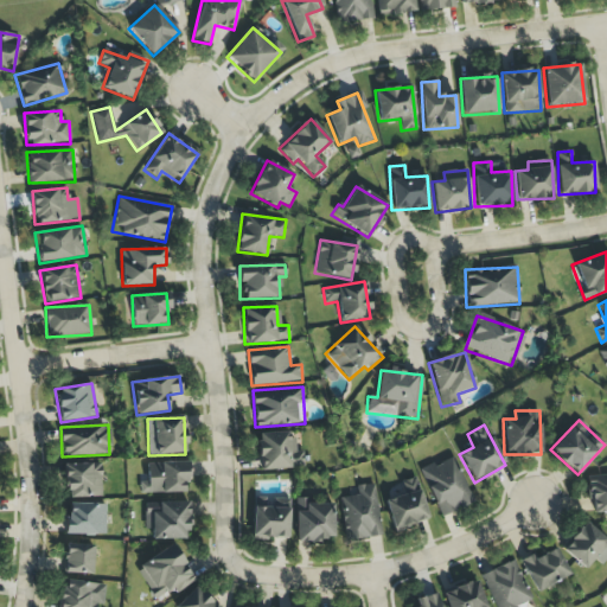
[(259,470),(304,468),(302,452),(295,452),(294,433),(257,434),(259,470)]
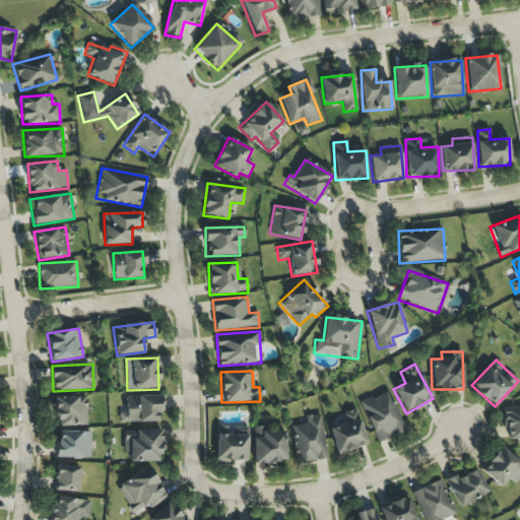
[(359,403),(378,443),(406,430),(388,390),(359,403)]
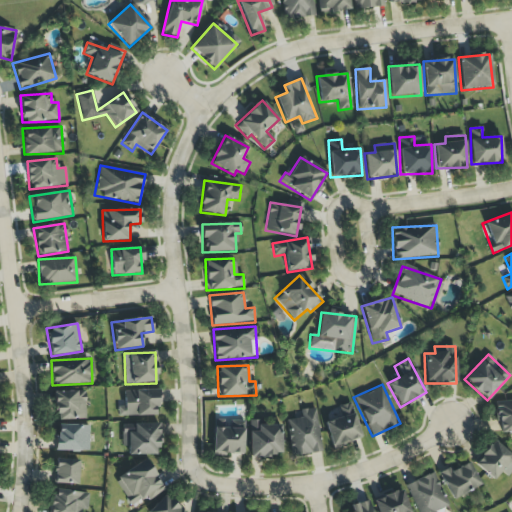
[(125,391),(125,407),(118,407),(118,416),(155,416),(154,406),(160,406),(160,390),(125,391)]
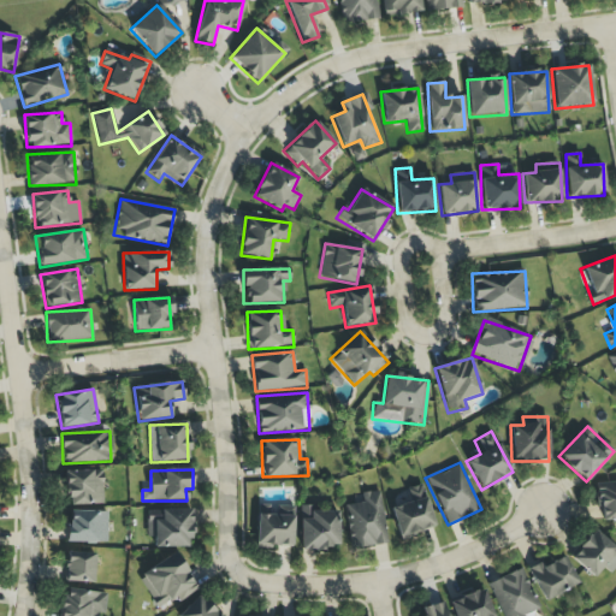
[(102,471),(65,472),(66,505),(104,504),(102,471)]
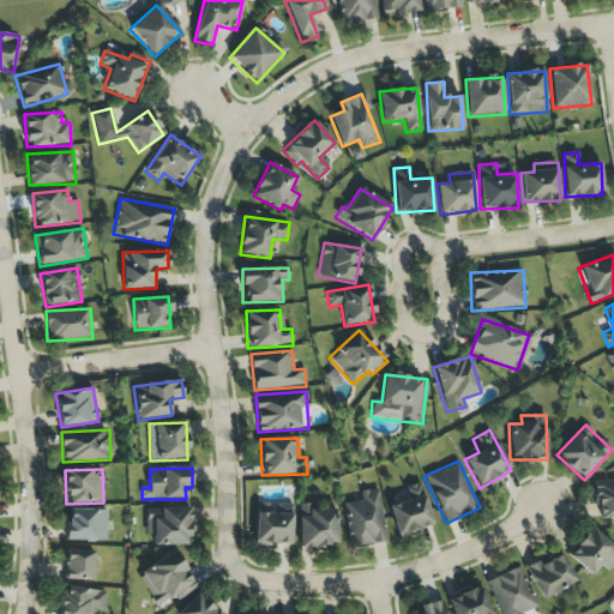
[(613,480),(596,481),(597,519),(613,518),(613,480)]
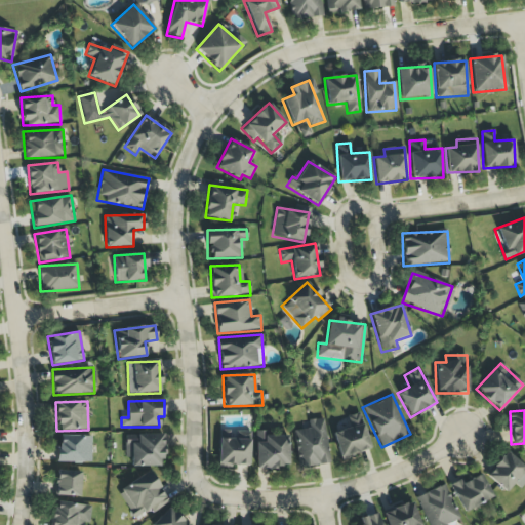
[(332,433),(339,459),(370,451),(360,413),(344,417),(347,429),(332,433)]
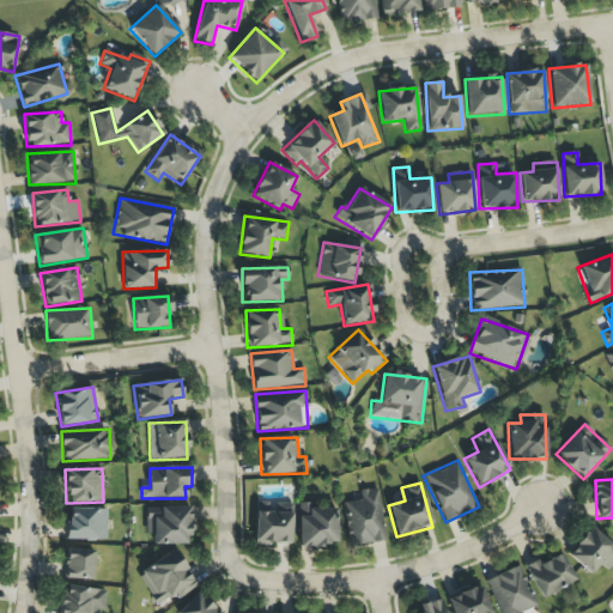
[(386,541),(377,489),(359,491),(360,501),(343,503),(349,547),(386,541)]
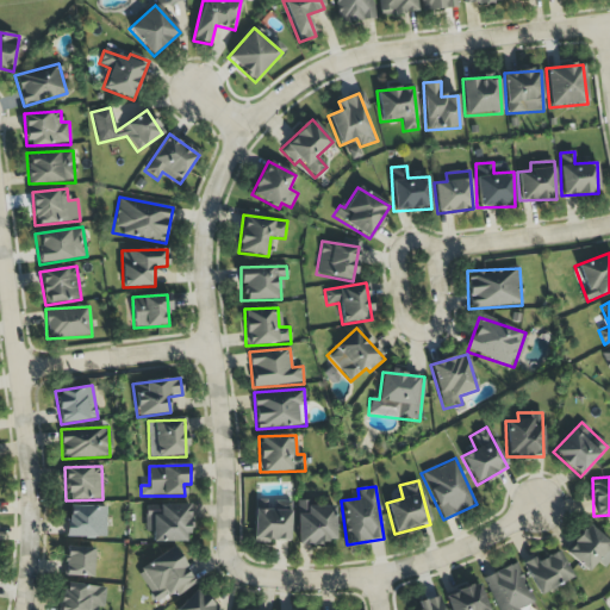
[(298,545),(336,543),(335,506),(310,506),(310,500),(297,502),(298,545)]
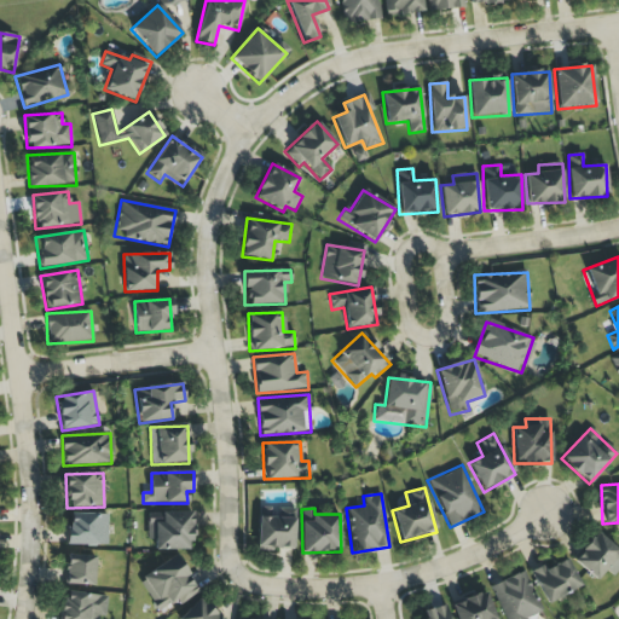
[(148,541),(155,541),(155,550),(191,550),(191,512),(148,513),(148,541)]
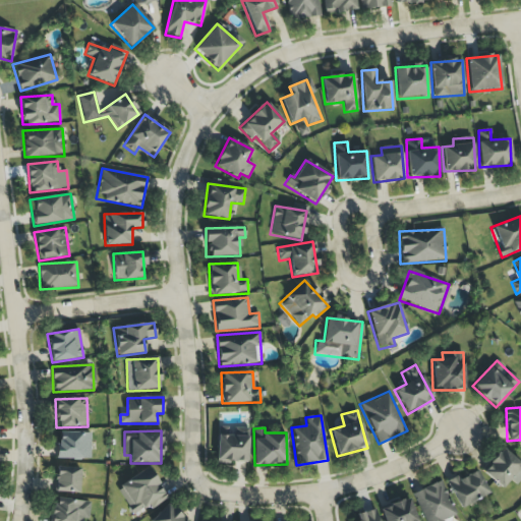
[(91,432),(57,432),(57,459),(91,460),(91,432)]
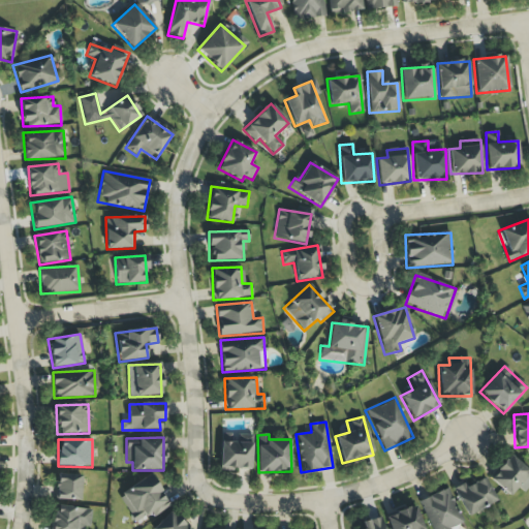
[(251,469),(252,441),(220,439),(219,468),(251,469)]
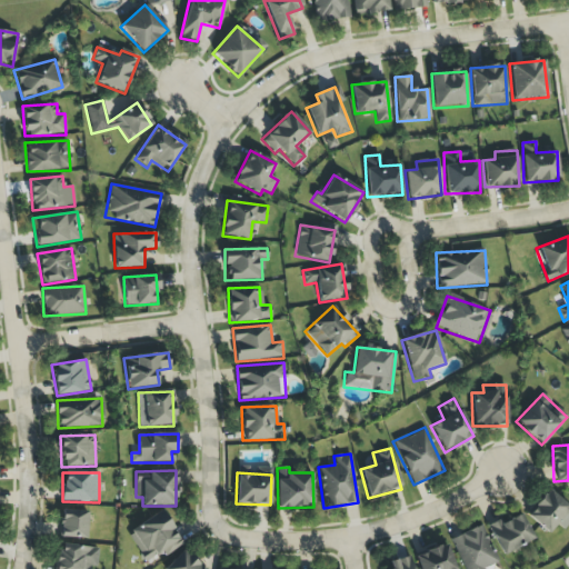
[(557,523),(563,530),(568,522),(568,506),(549,488),(526,515),(548,533),(557,523)]
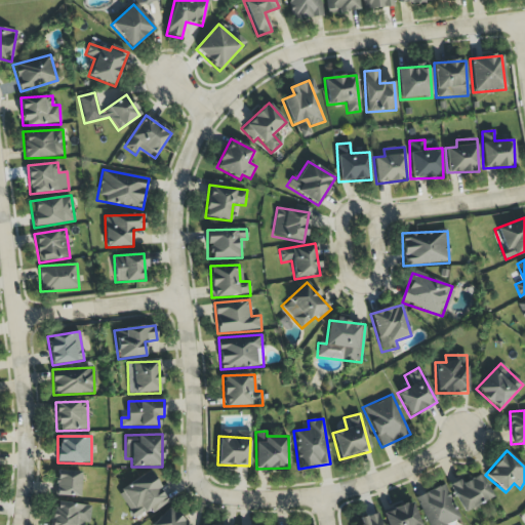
[(55,496),(80,497),(81,471),(56,470),(55,496)]
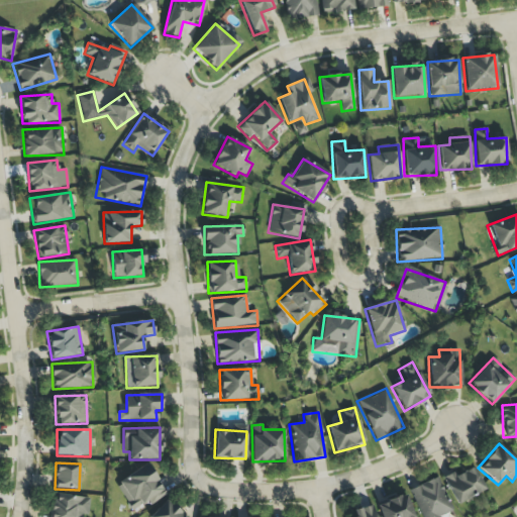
[(166,495),(146,464),(115,485),(131,511),(143,504),(146,507),(166,495)]
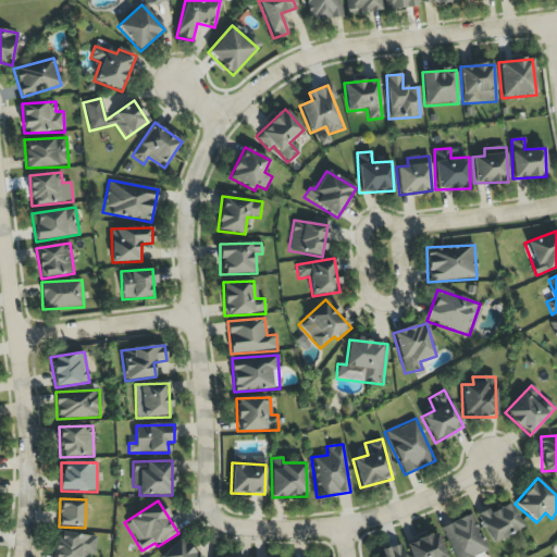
[(491,511),(490,509),(478,514),(491,543),(522,530),(510,504),(491,511)]
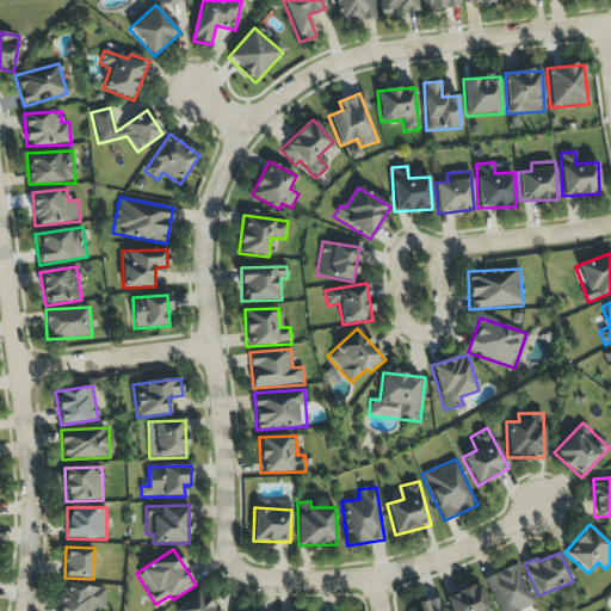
[(519,610),(534,605),(519,565),(485,576),(497,610),(519,610)]
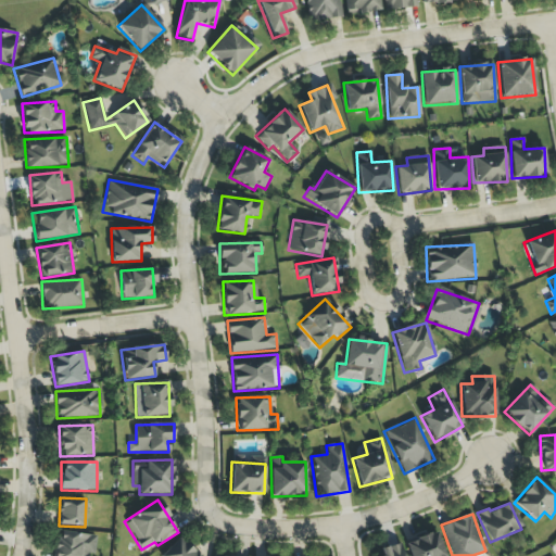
[(97,535),(58,531),(54,555),(88,555),(95,555),(97,535)]
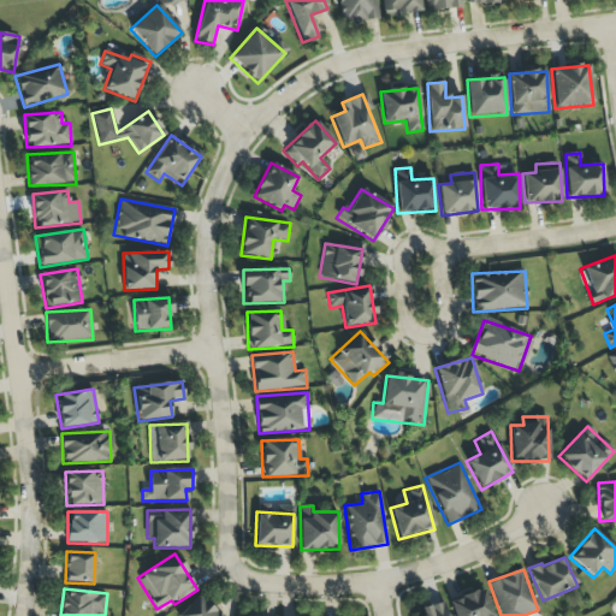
[(454,615),(492,615),(484,590),(449,600),(454,615)]
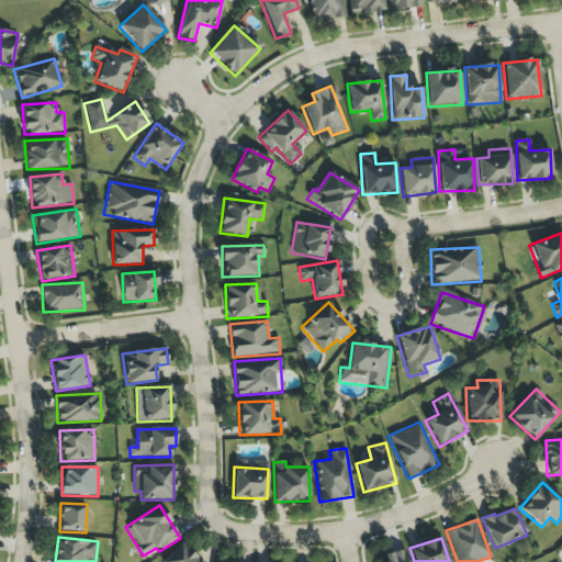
[(199,561),(180,543),(161,561),(199,561)]
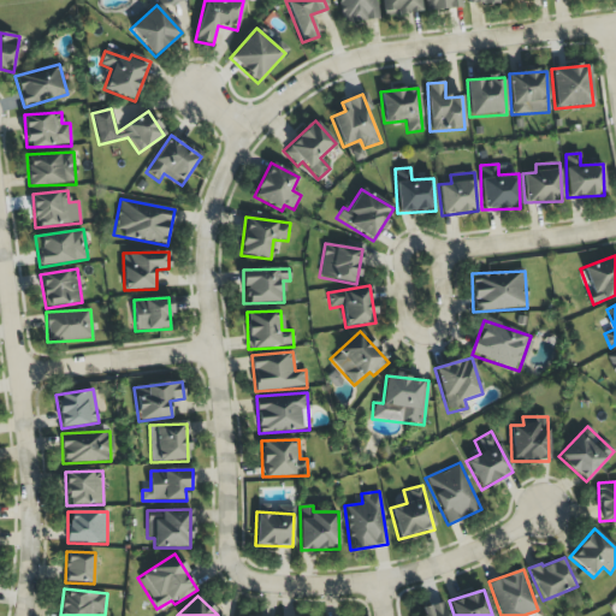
[(446,615),(443,602),(421,608),(422,615),(446,615)]
